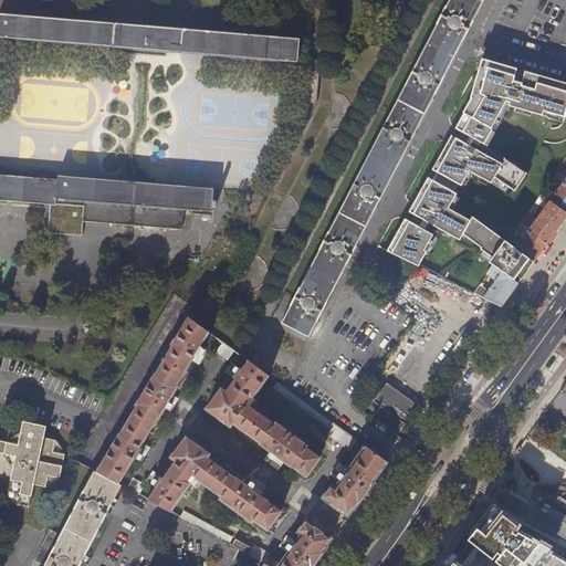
[(449,0),(281,323),(308,337),(483,0),(449,0)]
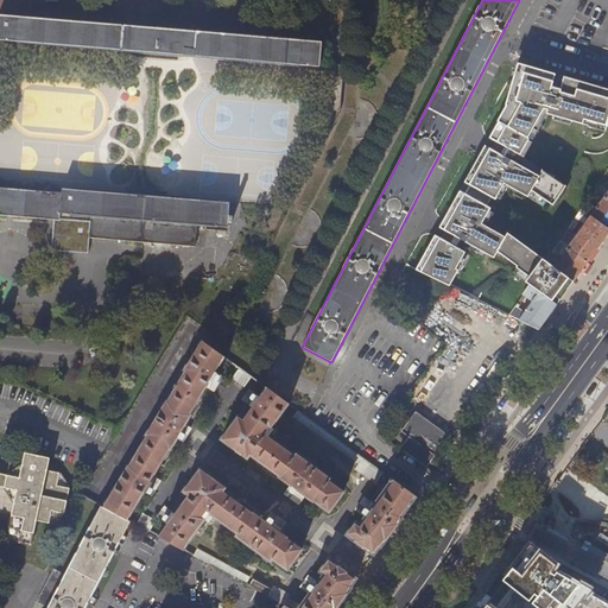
[(0,39),(125,50),(302,65),(318,67),(320,67),(322,42),(127,26),(0,14),(0,39)]
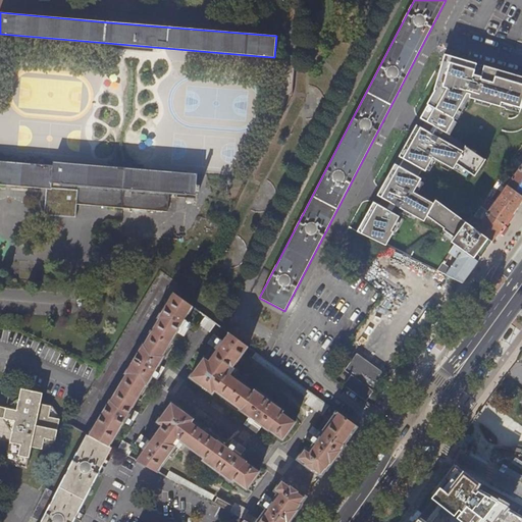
[(373,202),(357,231),(385,246),(394,231),(393,230),(407,211),(426,223),(429,219),(455,236),(451,241),(455,245),(477,262),(492,242),(475,229),(471,226),(469,224),(435,200),(433,203),(415,190),(423,176),(420,174),(423,167),(427,169),(436,155),(456,168),(459,163),(477,174),(487,158),(467,145),(449,128),(463,89),(507,104),(508,100),(521,104),(521,77),(459,59),(457,62),(448,57),(440,72),(437,71),(433,91),(419,118),(425,121),(421,128),(415,125),(377,196),(382,199),(378,205),(373,202)]
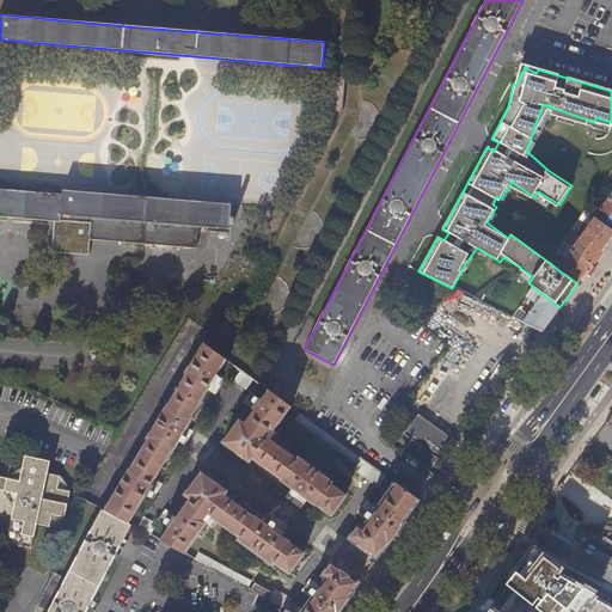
[(197,226),(219,227),(230,228),(230,224),(233,224),(233,218),(231,218),(231,203),(114,194),(62,190),(62,194),(0,188),(0,216),(60,222),(61,215),(92,218),(90,239),(196,248),(197,226)]
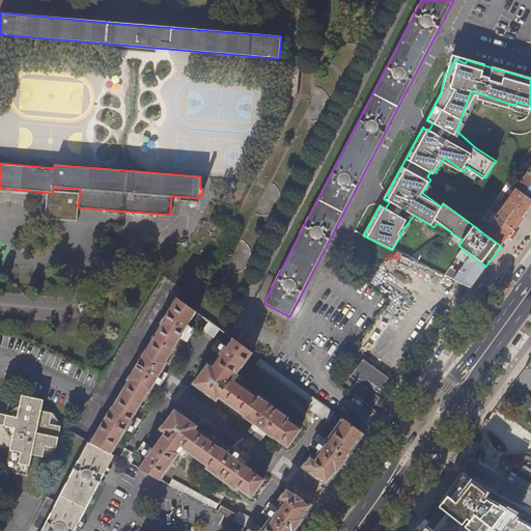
[(530,199),(530,166),(529,165),(527,168),(529,170),(515,189),(530,199)]
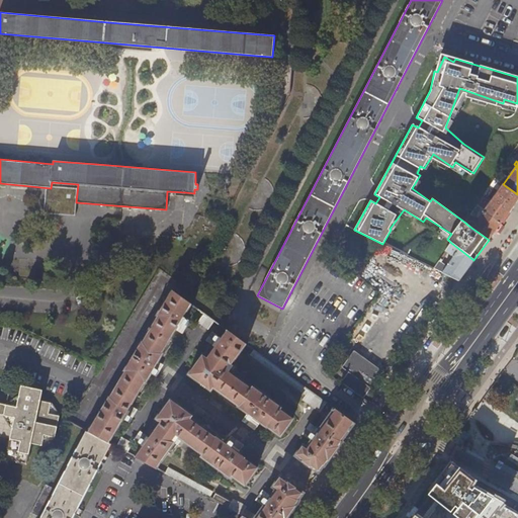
[(484,211),(501,223),(517,198),(517,194),(503,184),(500,182),(495,179),(477,206),(480,208),(492,190),(495,192),(498,191),(484,211)]
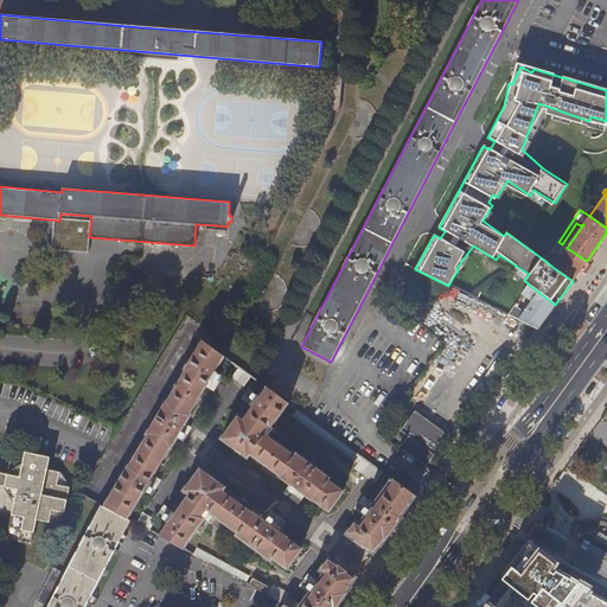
[(562,254),(553,267),(573,281),(587,261),(567,248),(562,244),(558,242),(551,251),(557,255),(562,254)]
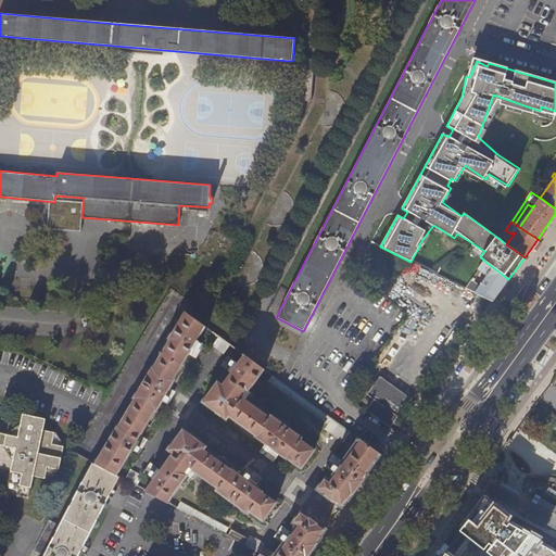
[(471,280),(466,289),(492,301),(508,279),(484,261),(479,270),(481,272),(489,277),(488,279),(484,279),(478,288),(478,285),(474,282),(471,280)]
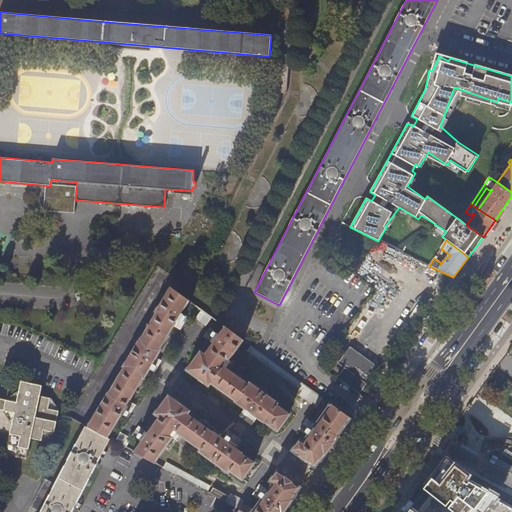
[(441,249),(434,258),(436,260),(443,250),(441,249)]
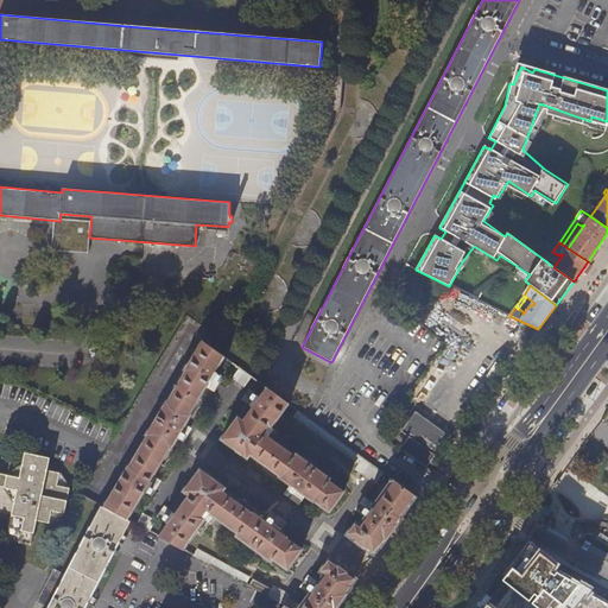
[(225,358),(215,352),(202,341),(184,371),(185,372),(168,401),(166,400),(146,436),(147,437),(130,466),(128,466),(103,506),(128,519),(145,491),(146,492),(151,483),(150,482),(169,449),(170,450),(191,416),(190,415),(209,381),(210,382),(215,374),(214,373),(225,358)]
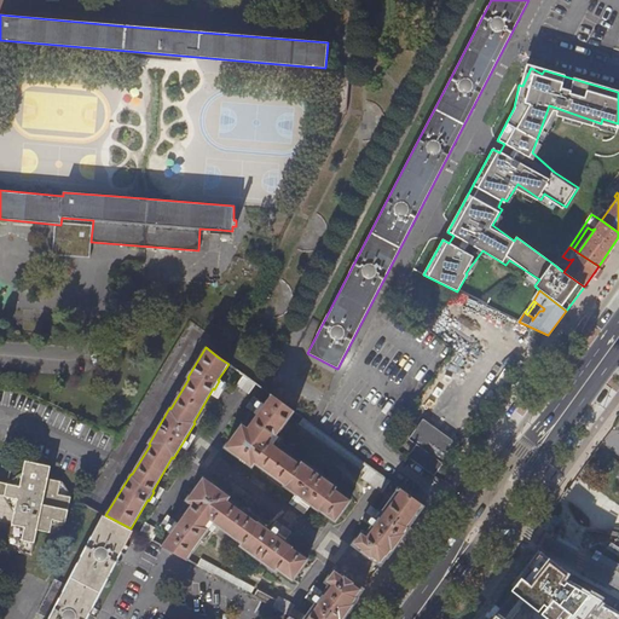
[(262,389),(237,370),(232,376),(259,394),(262,389)]
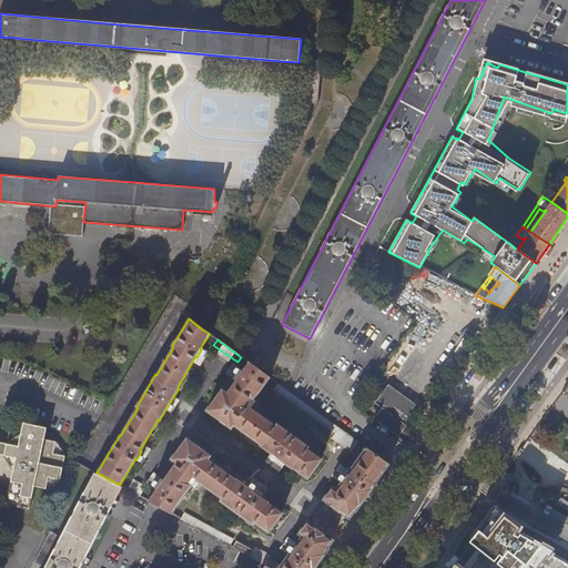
[(270,378),(249,363),(242,372),(239,369),(233,377),(236,379),(226,393),(222,389),(206,411),(231,428),(233,425),(261,445),(261,446),(293,469),(293,468),(307,478),(321,459),(307,449),(308,447),(276,424),(275,425),(246,405),(251,398),(254,401),(270,378)]
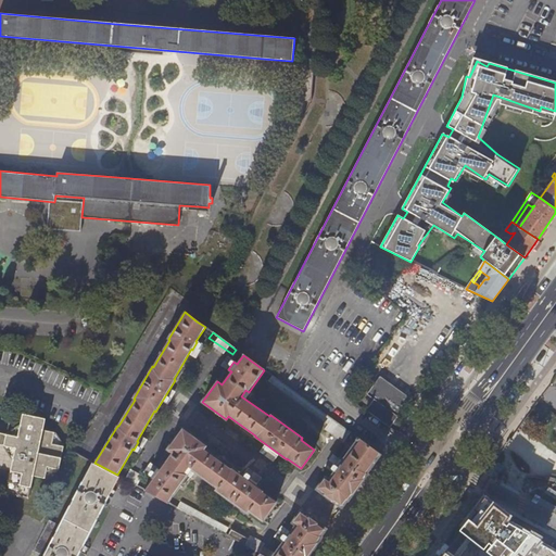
[(339,433),(343,428),(323,413),(273,377),(269,382),(339,433)]
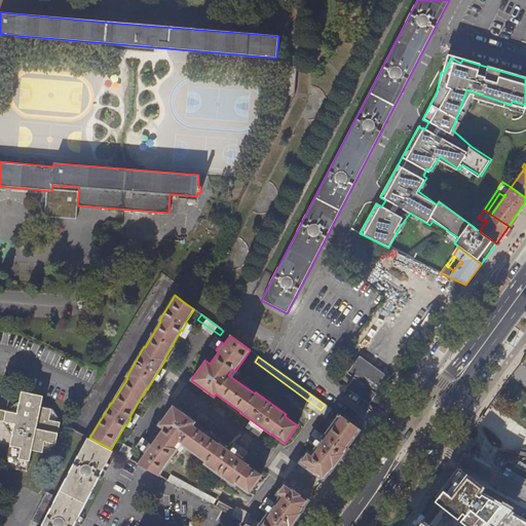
[(388,378),(359,357),(346,374),(352,379),(345,389),(368,406),(388,378)]
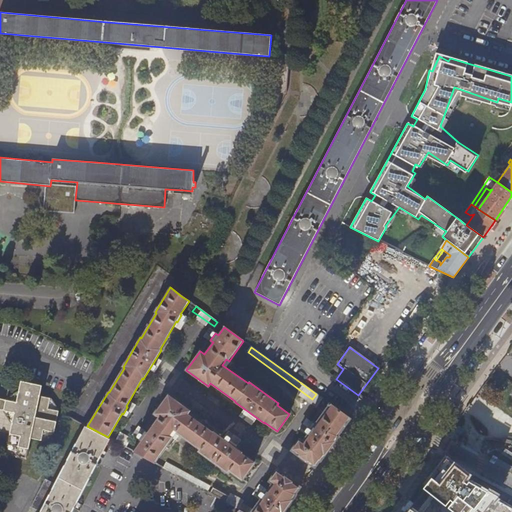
[(324,358),(318,366),(325,371),(327,368),(324,367),(326,365),(324,363),(326,360),(324,358)]
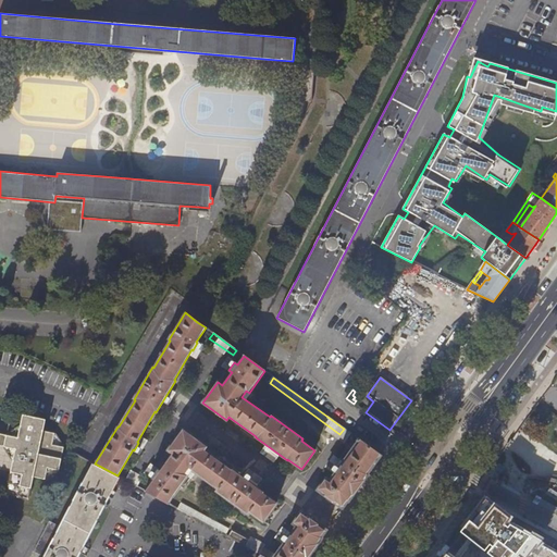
[(0,446),(3,447),(3,449),(12,463),(10,473),(5,496),(26,499),(28,500),(31,491),(34,478),(37,478),(46,480),(59,472),(64,447),(63,446),(56,434),(44,431),(46,420),(23,416),(21,423),(20,426),(9,424),(7,436),(0,434),(0,446)]
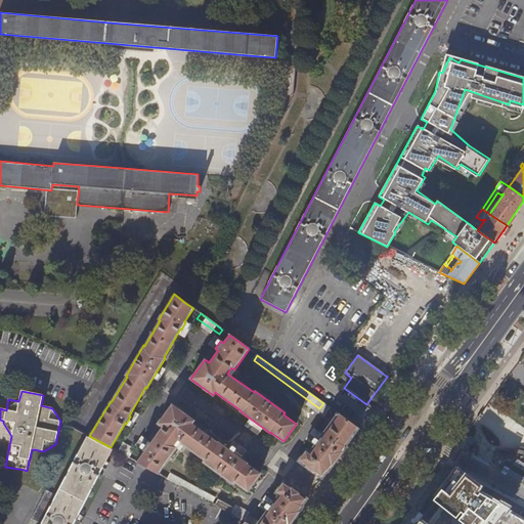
[(136,462),(159,474),(163,467),(176,448),(174,447),(178,442),(205,462),(204,463),(233,484),(234,482),(248,491),(260,474),(247,464),(248,463),(218,441),(218,442),(192,424),(194,421),(172,404),(158,424),(163,427),(149,444),(146,441),(142,448),(145,450),(136,462)]
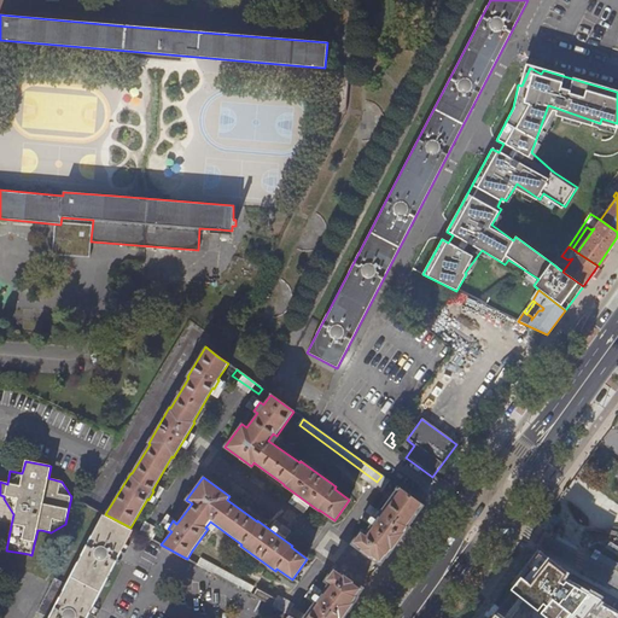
[(386,555),(388,555),(408,528),(407,526),(421,505),(397,487),(395,489),(397,490),(366,534),(361,531),(353,544),(363,552),(362,555),(367,559),(369,557),(380,564),(386,555)]
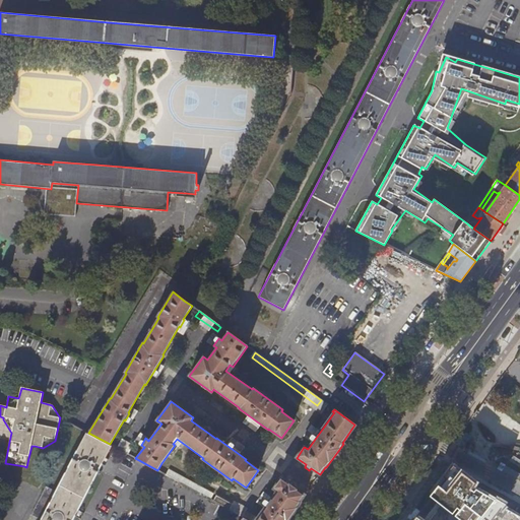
[(57,491),(41,519),(72,519),(111,446),(86,433),(57,491)]
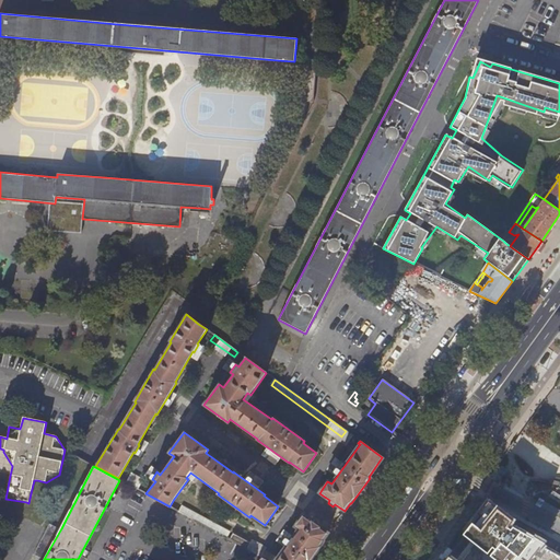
[(126,482),(137,489),(140,483),(129,477),(126,482)]
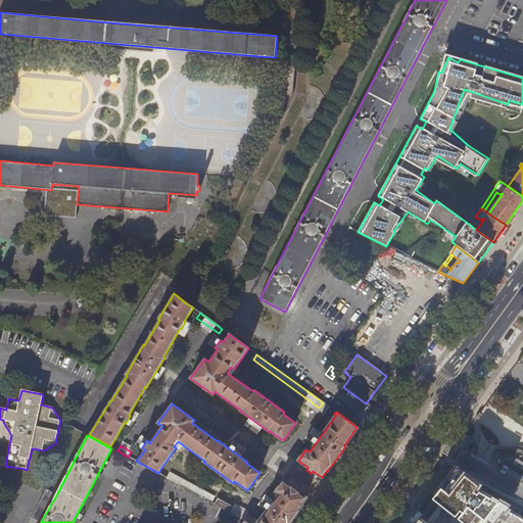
[(168,478),(203,497),(212,503),(215,497),(171,473),(168,478)]
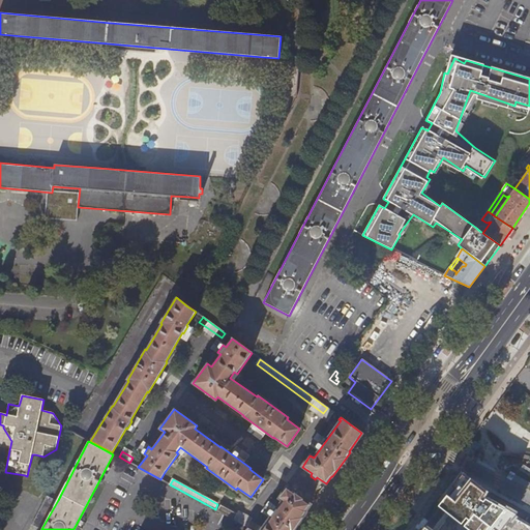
[(218,511),(238,523),(247,528),(252,529),(293,529),(306,512),(305,511),(311,504),(301,498),(302,495),(298,493),(296,494),(287,488),(280,498),(282,501),(262,529),(222,506),(218,511)]
